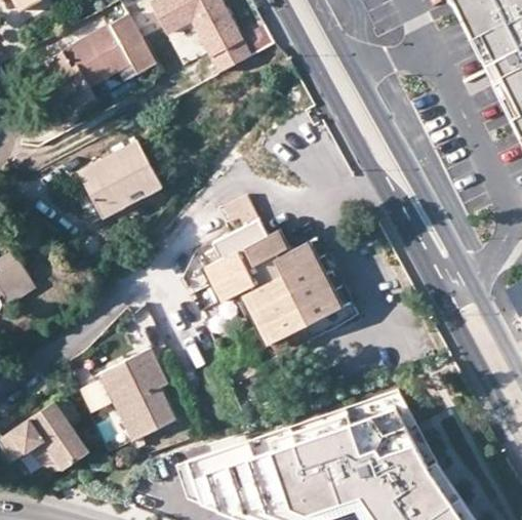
[(12,0),(19,12),(42,0),(12,0)]
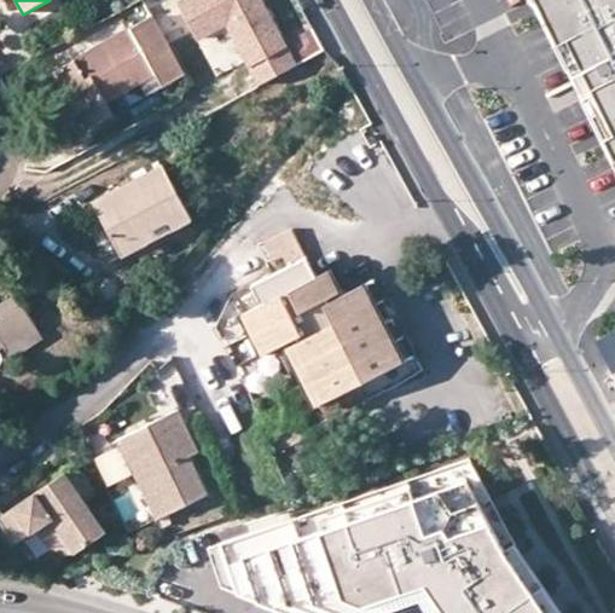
[(262,86),(297,68),(261,0),(187,0),(180,5),(198,40),(230,23),(262,86)]
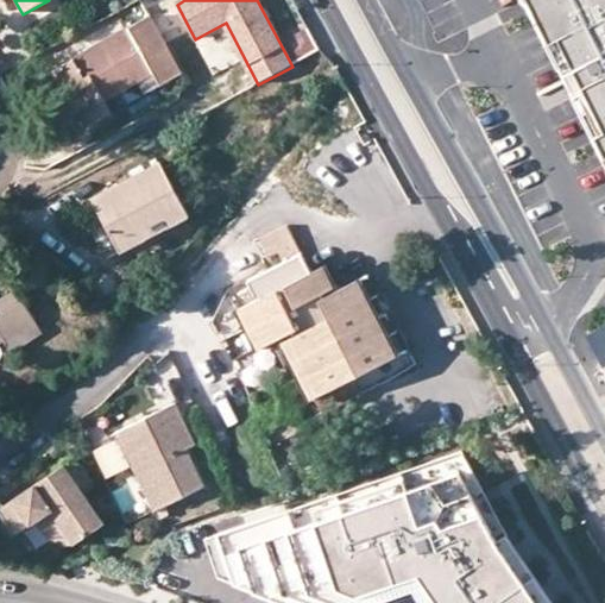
[(604,0),(525,0),(604,159),(604,0)]
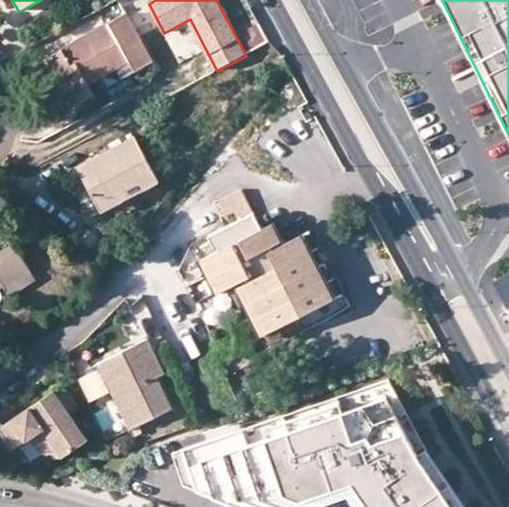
[(129,62),(135,73),(152,64),(126,17),(33,67),(47,93),(60,86),(65,93),(72,107),(94,95),(88,84),(129,62)]
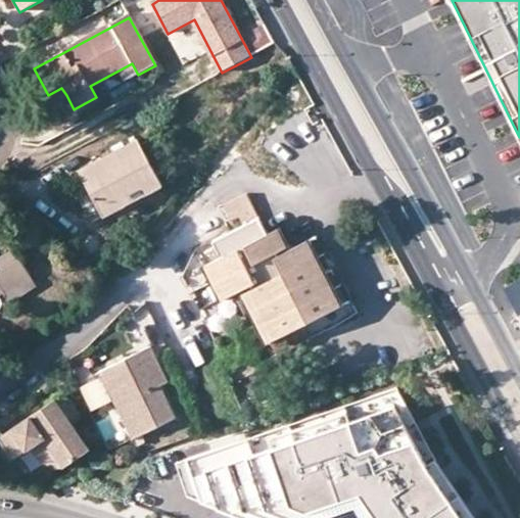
[(96,97),(138,75),(132,63),(90,86),(96,97)]
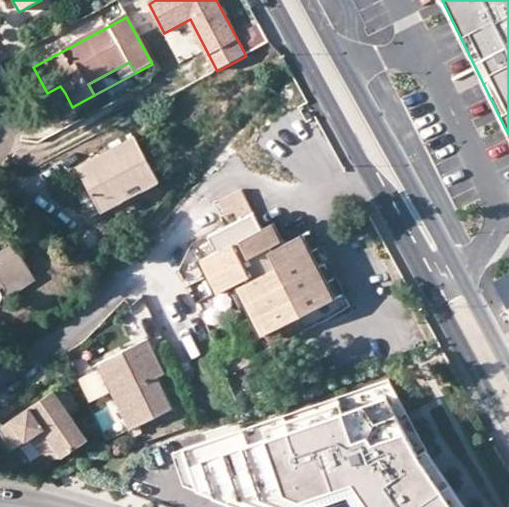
[(51,101),(65,93),(60,86),(47,93),(51,101)]
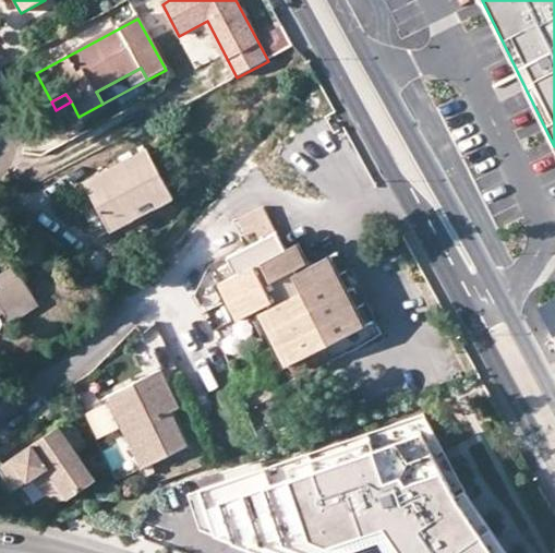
[(136,207),(140,215),(172,199),(147,151),(84,183),(105,224),(136,207)]
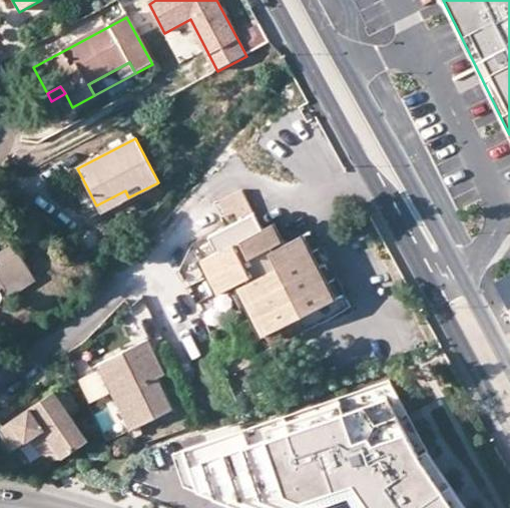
[(100,212),(128,197),(125,190),(96,205),(100,212)]
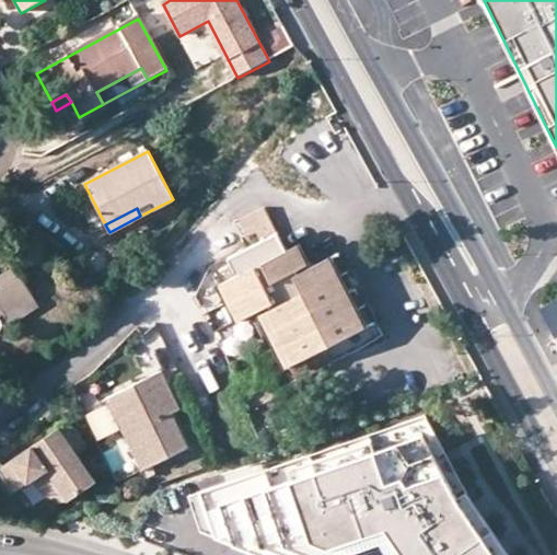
[(260,243),(210,268),(238,322),(256,312),(286,368),(363,327),(327,258),(294,275),(293,272),(306,265),(297,246),(285,253),(263,209),(238,221),(247,239),(256,234),(260,243)]
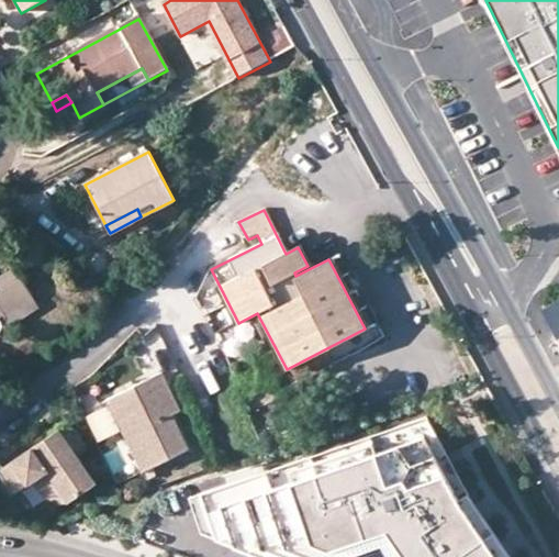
[(14,269),(0,277),(0,293),(22,280),(14,269)]
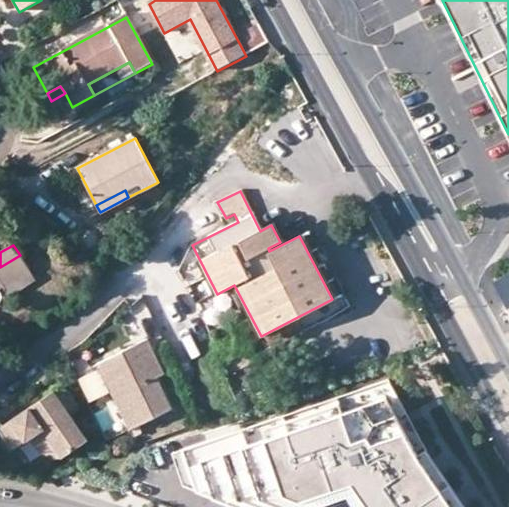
[(0,267),(0,291),(3,290),(8,298),(36,281),(20,255),(0,267)]
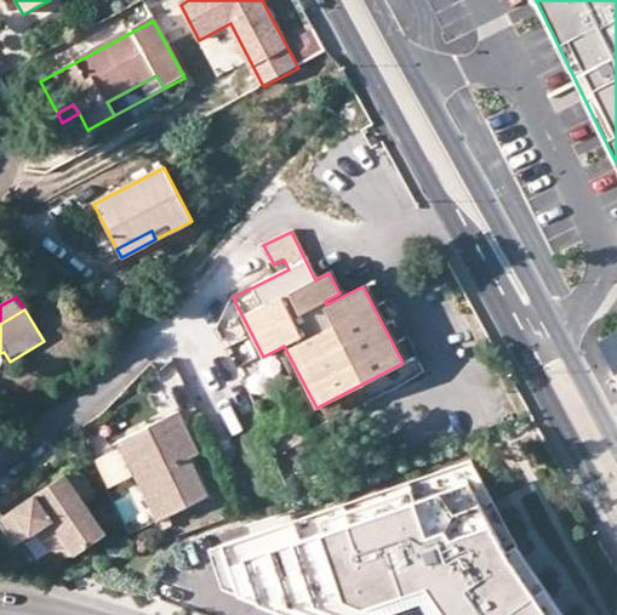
[(616,341),(603,348),(616,375),(616,341)]
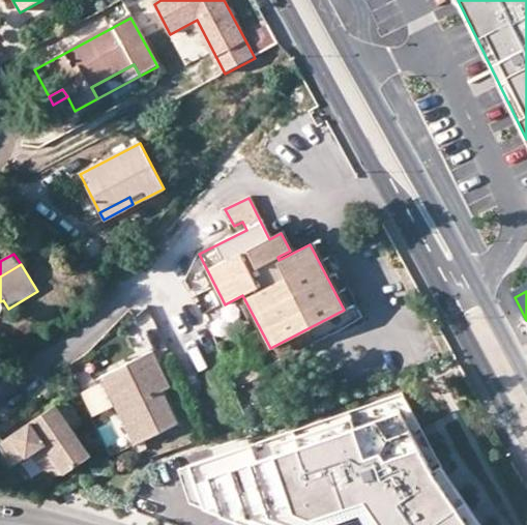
[(153,353),(103,377),(135,444),(178,424),(163,390),(170,387),(153,353)]
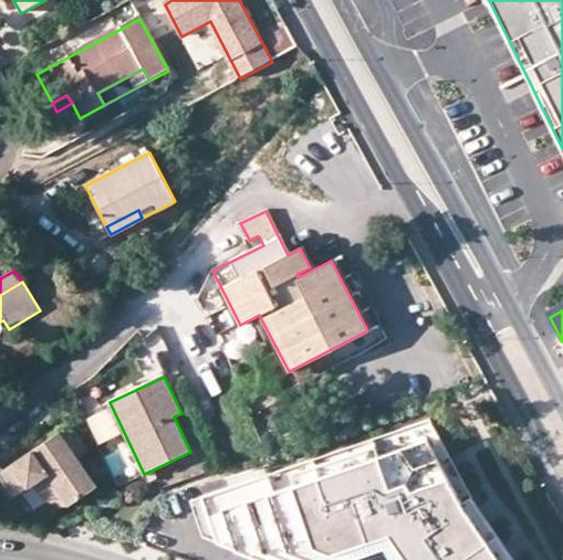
[(85,420),(100,446),(121,435),(107,409),(85,420)]
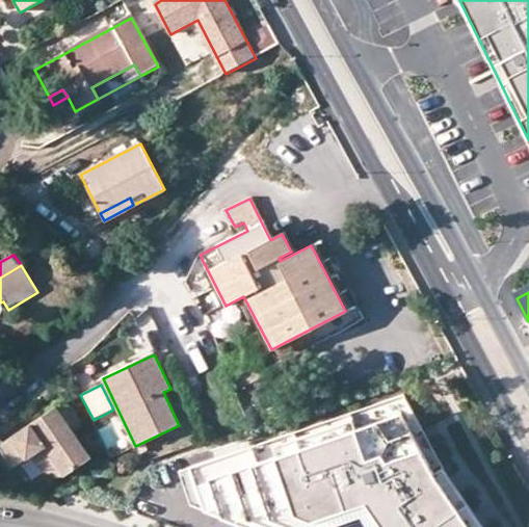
[(481,526),(445,473),(405,400),(182,476),(193,510),(233,526),(361,526),(367,524),(368,526),(481,526)]
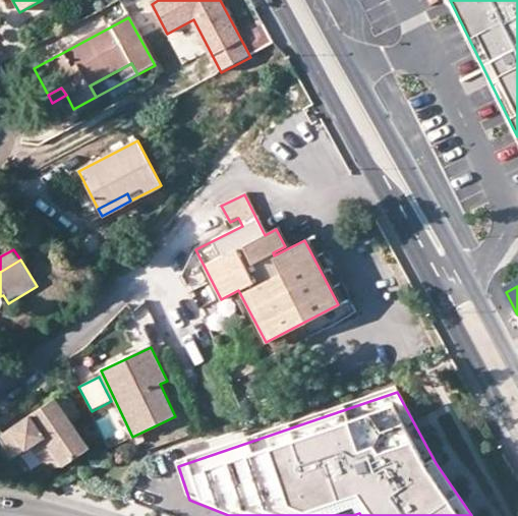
[(61,393),(54,397),(67,416),(73,411),(61,393)]
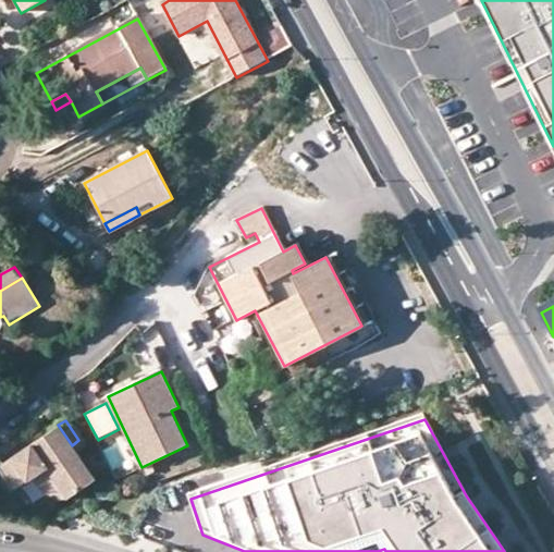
[(72,445),(58,425),(2,462),(19,486),(34,476),(47,466),(69,497),(95,479),(72,445)]
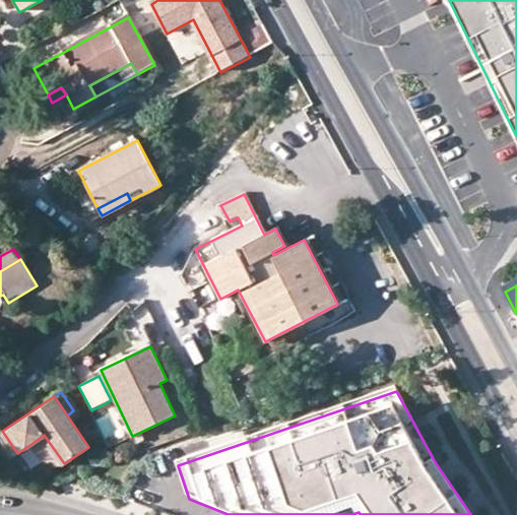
[(44,435),(31,444),(47,466),(64,463),(44,435)]
